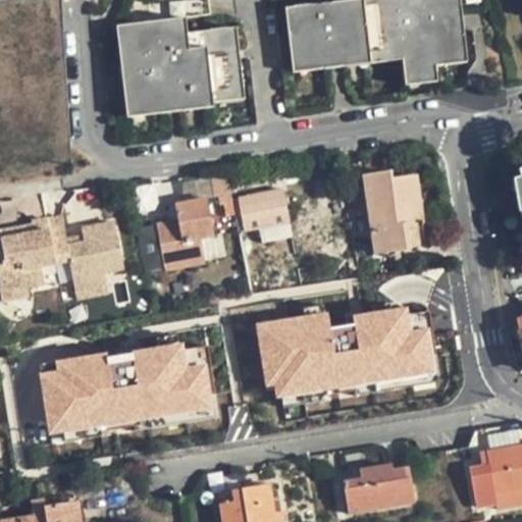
[(151,0),(154,20),(187,16),(213,13),(212,0),(151,0)]
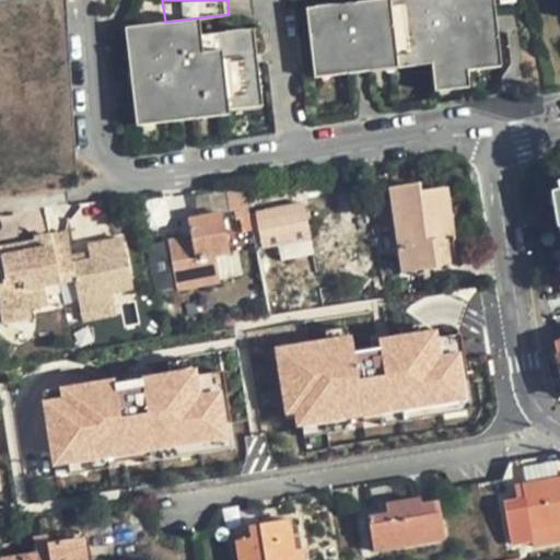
[(342,0),(307,4),(316,73),(433,60),(436,89),(473,84),(470,69),(503,63),(494,0),(342,0)]
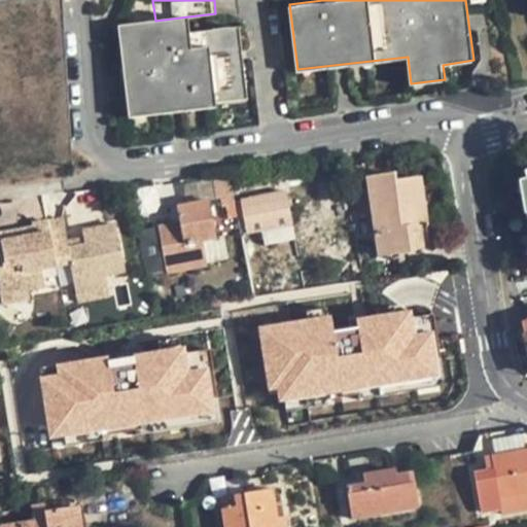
[(118,25),(129,109),(154,104),(156,115),(187,111),(187,101),(216,98),(215,93),(249,88),(241,26),(191,32),(188,16),(155,21),(118,25)]
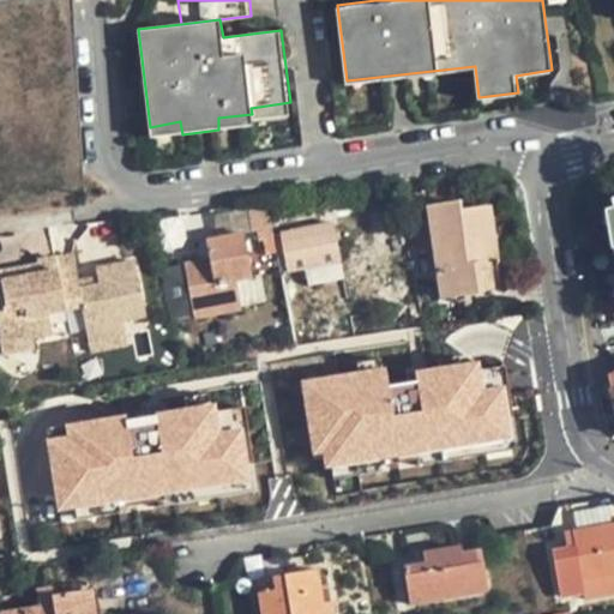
[(290,115),(290,102),(251,108),(252,114),(253,120),(290,115)]
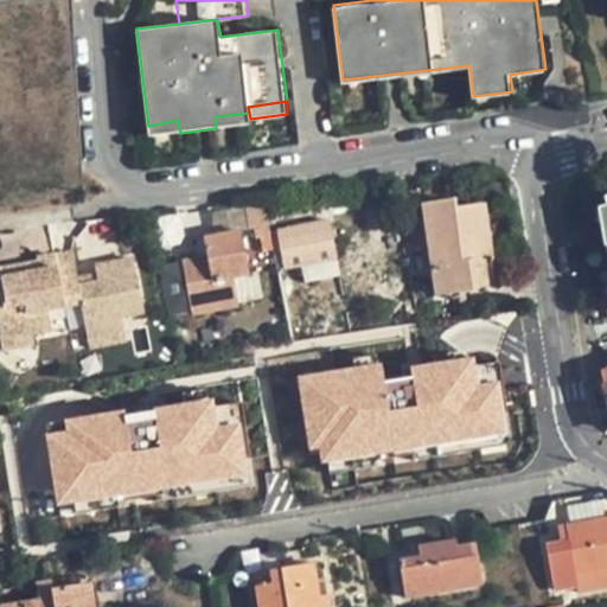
[(250,125),(250,119),(249,113),(216,116),(216,128),(250,125)]
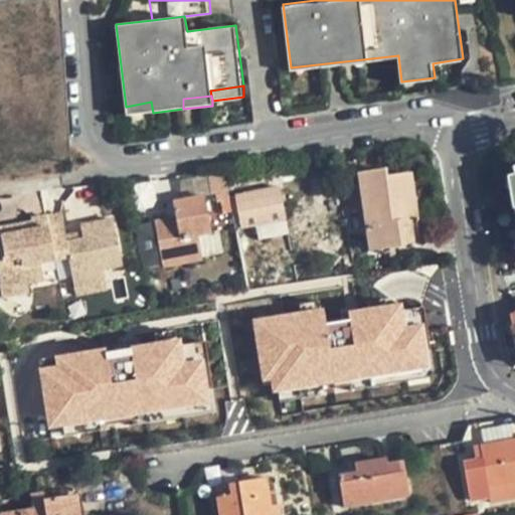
[(127,117),(153,113),(151,102),(126,107),(127,117)]
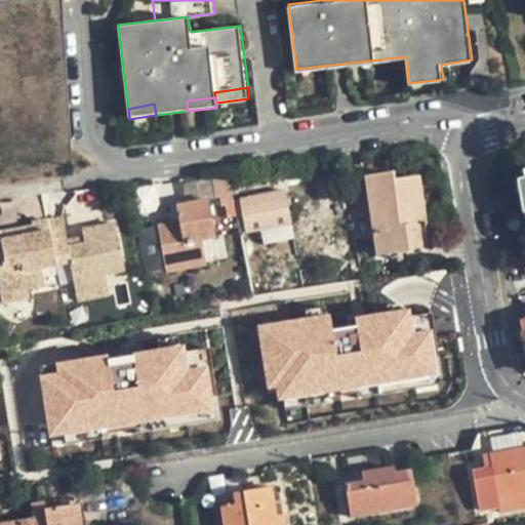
[(414,193),(421,193),(419,176),(395,179),(394,173),(367,177),(378,254),(423,247),(419,224),(414,193)]
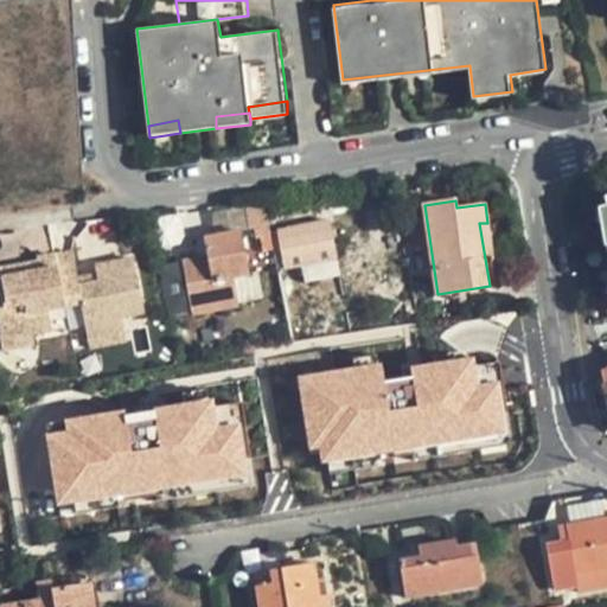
[(305,264),(336,259),(330,221),(279,229),(286,268),(305,264)]
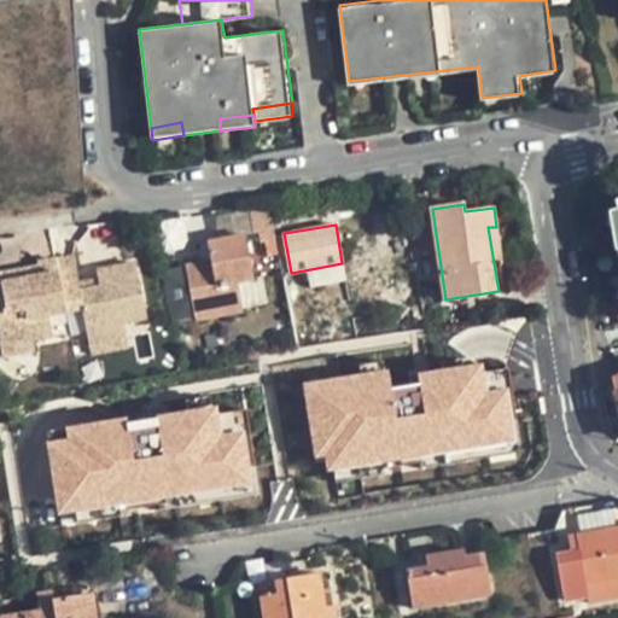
[(503,263),(496,227),(488,227),(494,263),(503,263)]
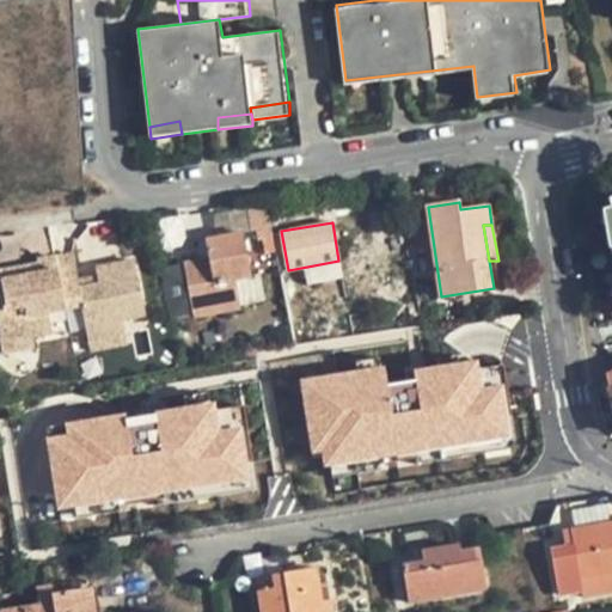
[(263,256),(276,254),(276,251),(271,233),(259,236),(263,256)]
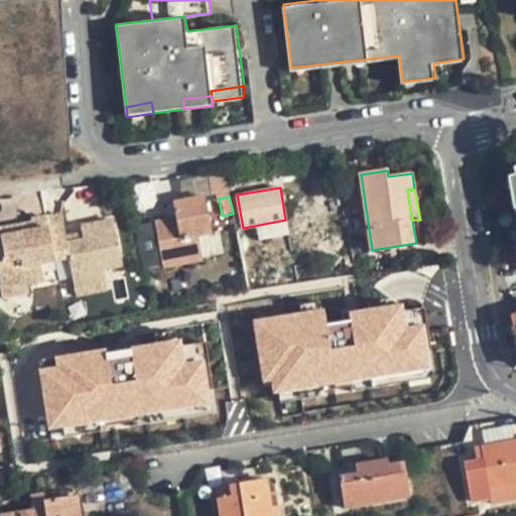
[(162,268),(177,265),(200,261),(196,238),(209,235),(203,199),(170,204),(173,220),(154,224),(162,268)]
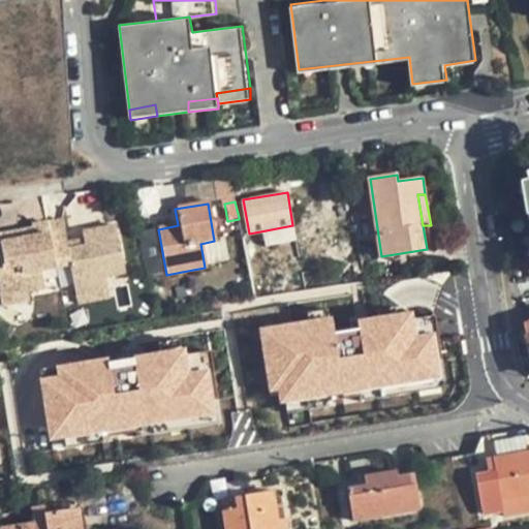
[(82,235),(83,242),(84,248),(67,252),(66,244),(63,221),(47,224),(56,267),(68,265),(76,297),(106,290),(104,280),(122,277),(121,263),(114,228),(82,235)]
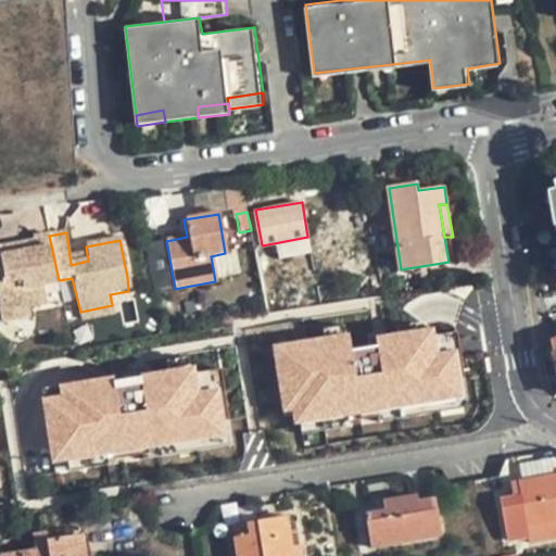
[(3,257),(2,248),(0,248),(0,308),(26,303),(27,306),(47,302),(43,283),(59,280),(49,236),(34,239),(34,241),(35,252),(3,257)]
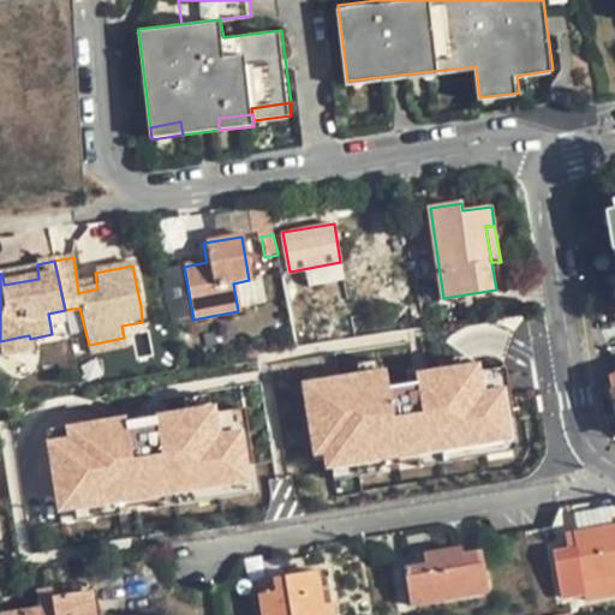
[(345,280),(340,262),(309,268),(311,287),(345,280)]
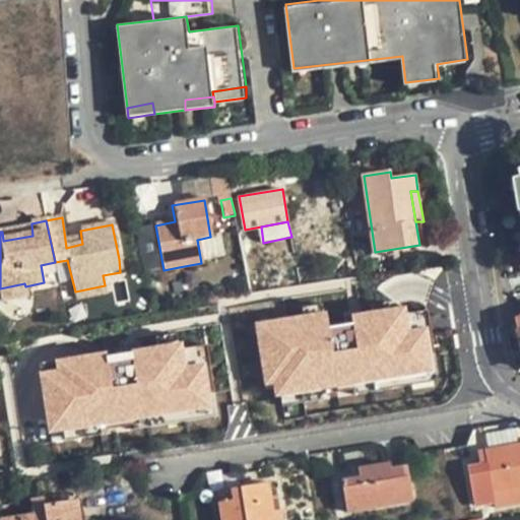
[(31,225),(2,232),(3,241),(33,236),(31,225)]
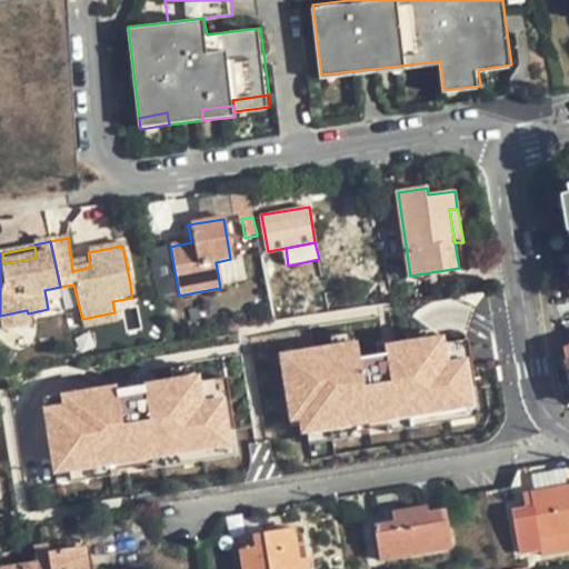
[(89,260),(71,262),(72,271),(90,267),(89,260)]
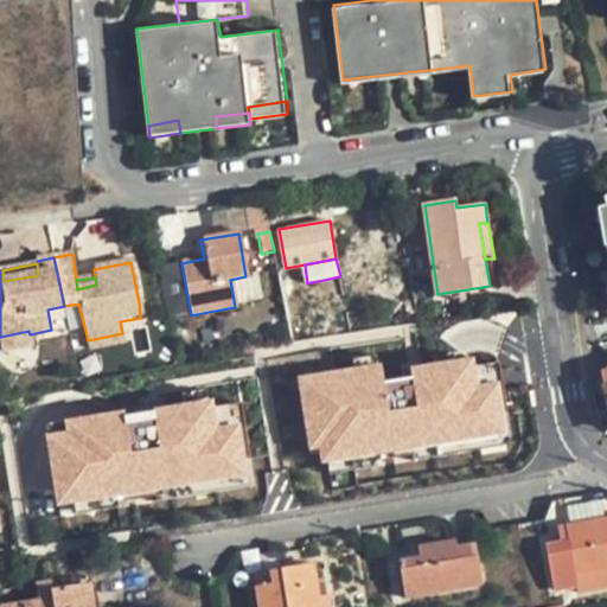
[(31,343),(30,334),(29,331),(0,337),(0,338),(2,349),(31,343)]
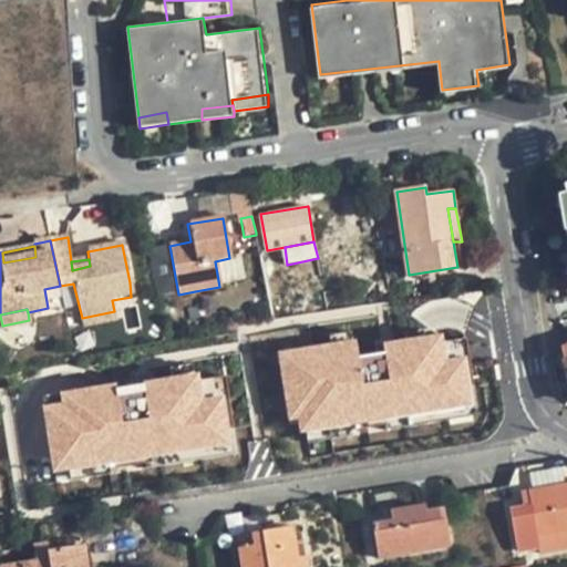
[(115,320),(114,311),(82,318),(83,326),(115,320)]
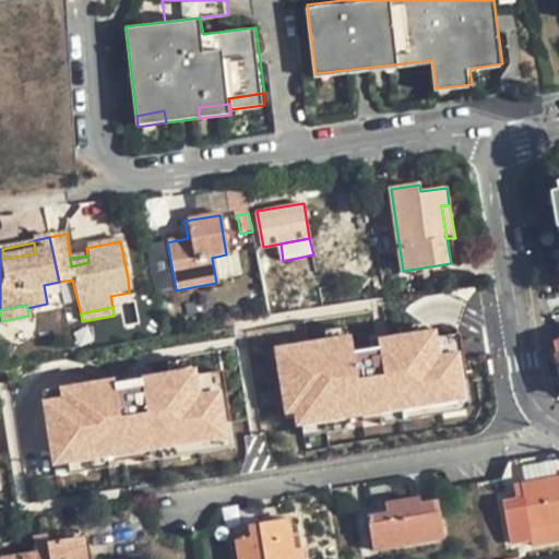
[(356,352),(353,334),(276,346),(287,413),(297,412),(299,424),(305,423),(307,435),(467,408),(474,402),(462,331),(438,335),(437,330),(382,339),(383,347),(356,352)]
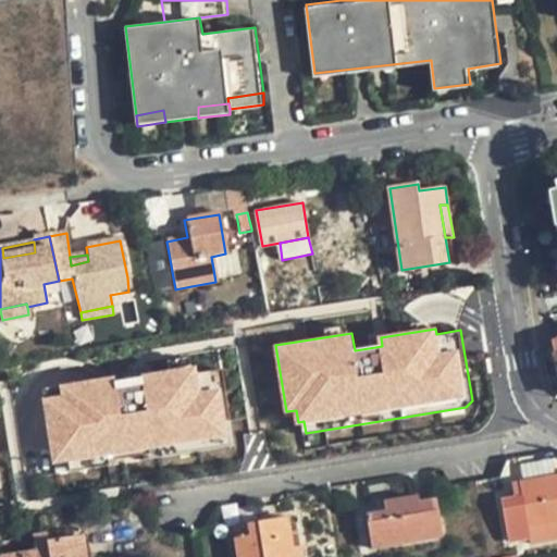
[(119,379),(118,374),(44,386),(56,462),(74,459),(75,468),(236,443),(224,368),(197,372),(196,367),(119,379)]
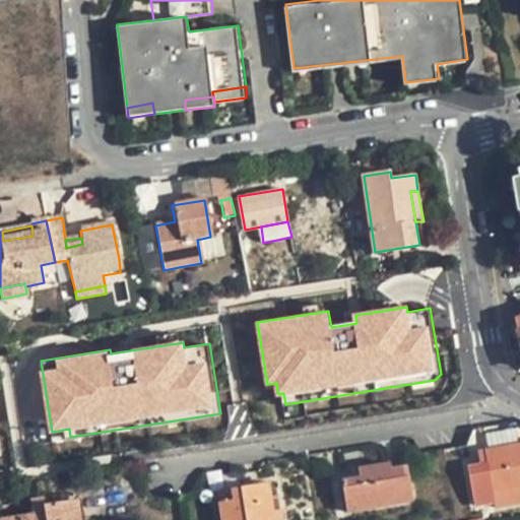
[(519,425),(485,431),(490,446),(519,441),(519,425)]
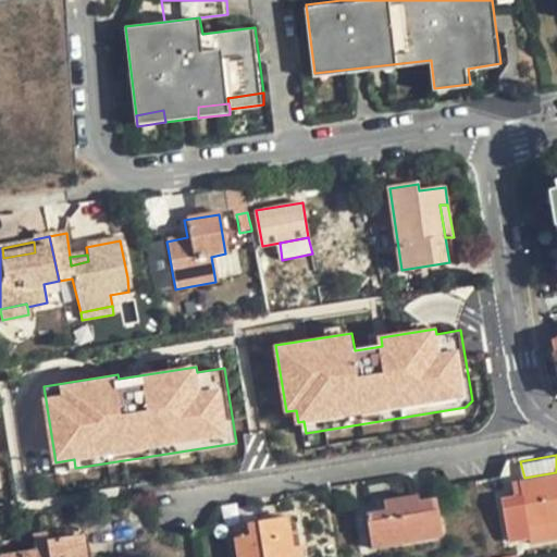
[(556,472),(524,478),(515,480),(517,495),(523,495),(532,542),(556,536),(556,472)]
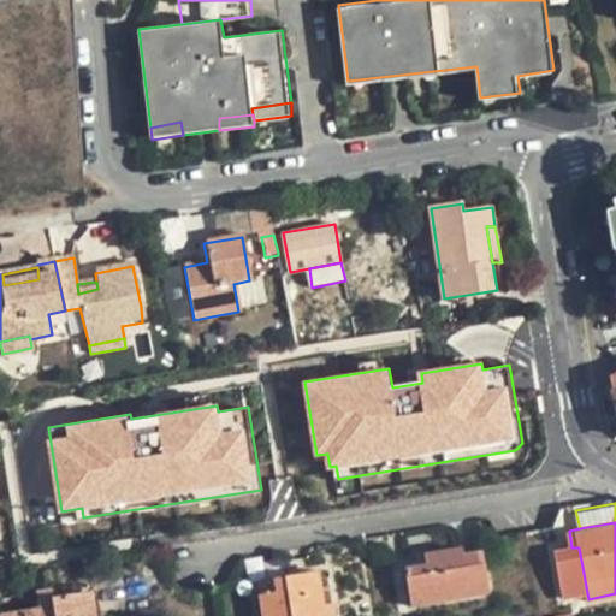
[(425,552),(426,563),(406,566),(412,604),(490,591),(484,550),(463,552),(462,548),(425,552)]
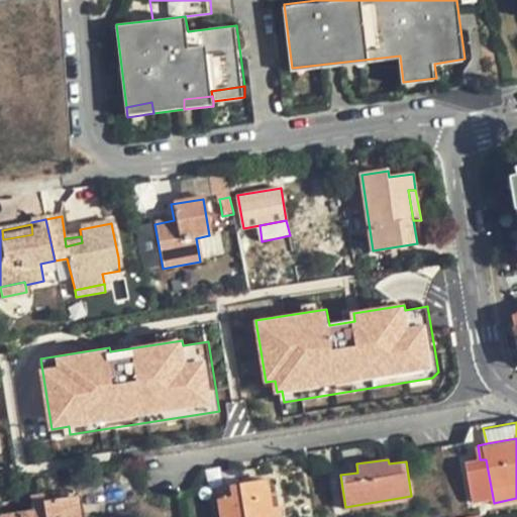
[(484,481),(480,459),(470,462),(474,483),(484,481)]
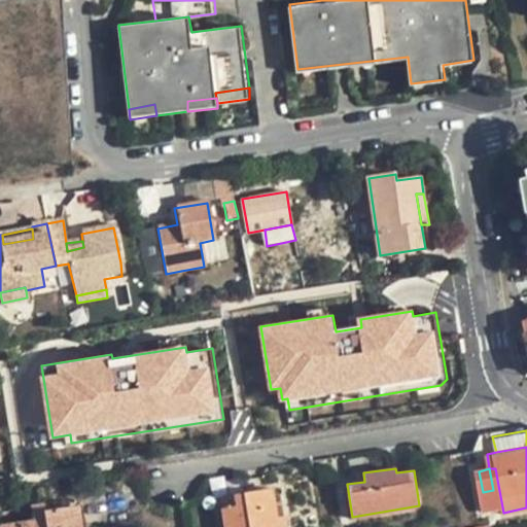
[(235,494),(236,505),(220,507),(223,526),(280,526),(288,526),(286,515),(277,516),(272,487),(235,494)]
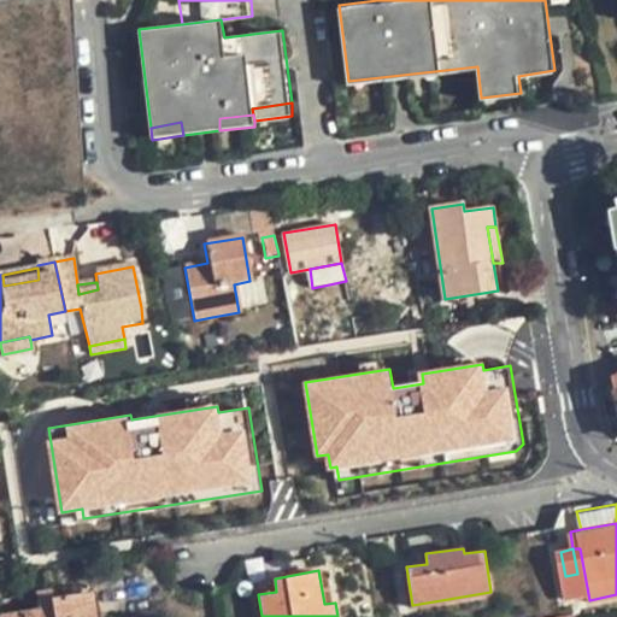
[(37,591),(40,606),(3,611),(3,616),(99,616),(94,591),(56,598),(53,588),(37,591)]
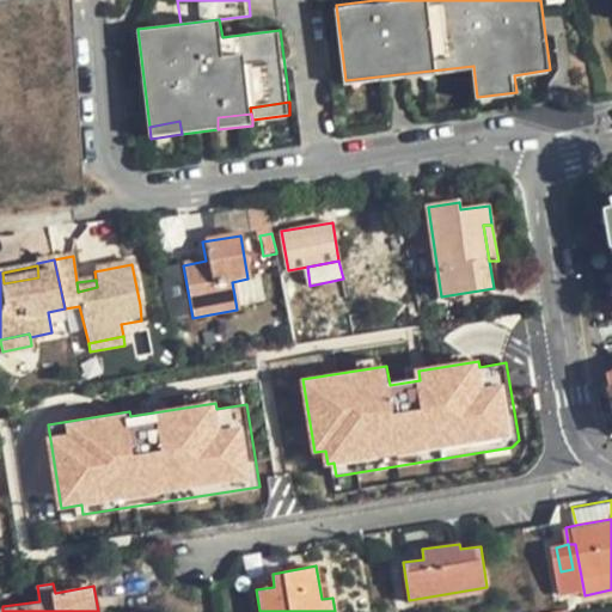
All buildings are outlined.
